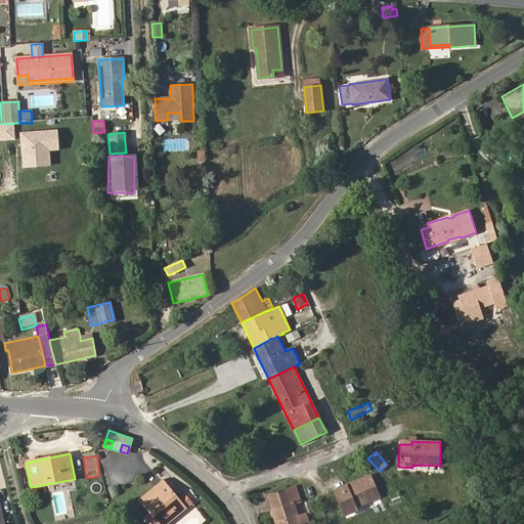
[(137,484),(145,480),(142,473),(134,477),(137,484)]
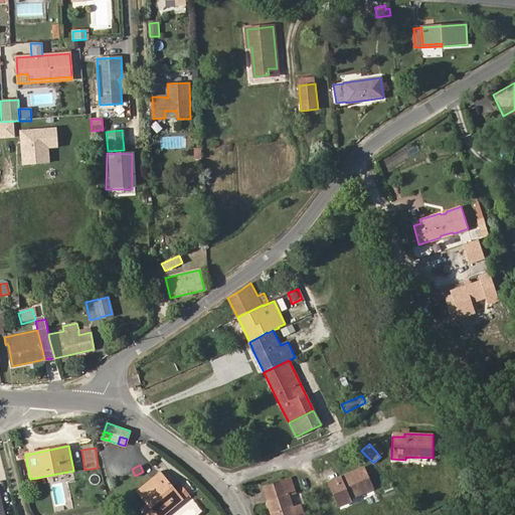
[(349,498),(372,488),(363,467),(341,477),(329,482),(339,506),(351,501),(349,498)]
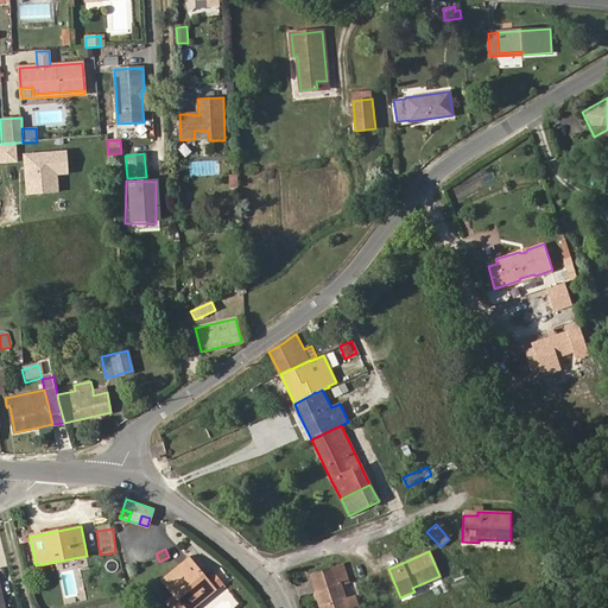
[(184,607),(191,607),(225,581),(220,575),(208,586),(204,581),(198,575),(201,572),(188,557),(179,564),(181,567),(163,581),(175,595),(166,602),(171,607),(183,607),(184,607)]
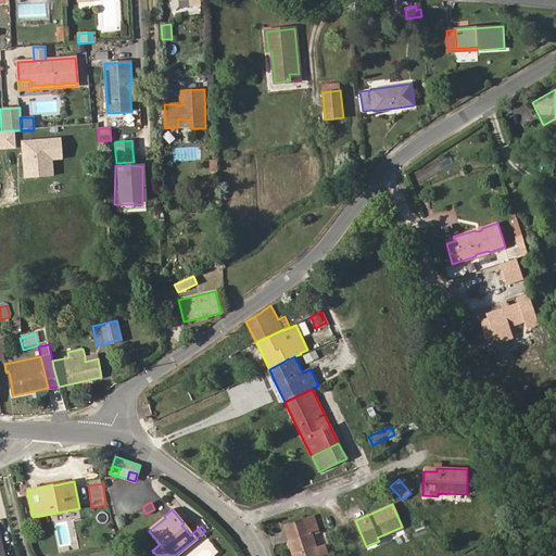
[(327,555),(324,545),(316,548),(312,534),(318,532),(313,517),(285,526),(289,540),(288,541),(293,555),(327,555)]
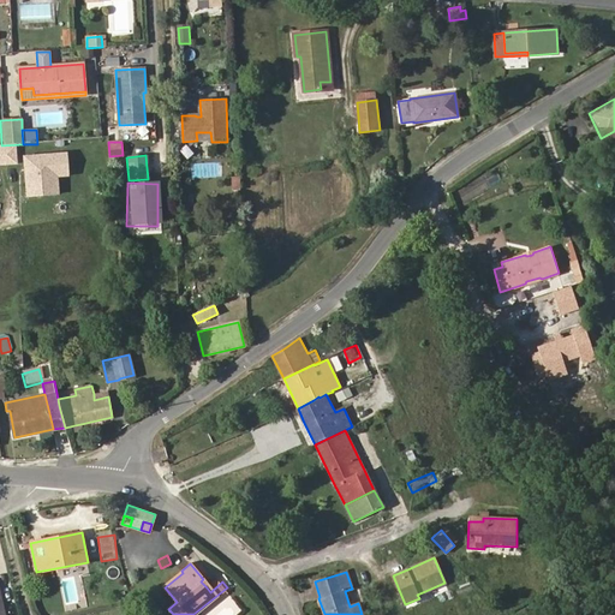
[(210,592),(222,581),(219,577),(207,587),(210,592)]
